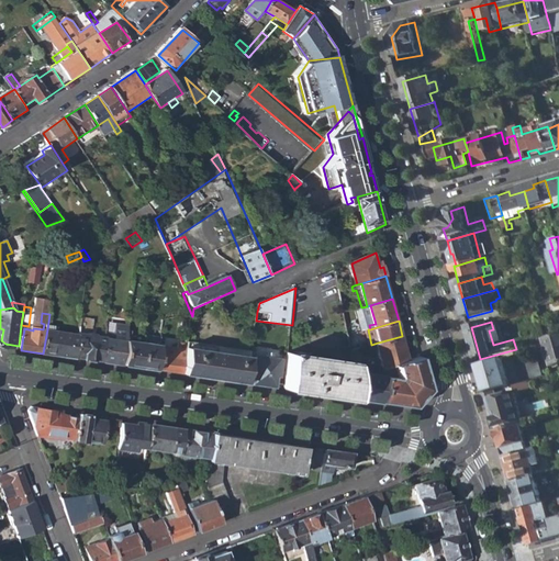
[(103,362),(123,365),(127,340),(129,337),(131,325),(120,324),(118,332),(108,331),(108,337),(107,337),(103,362)]
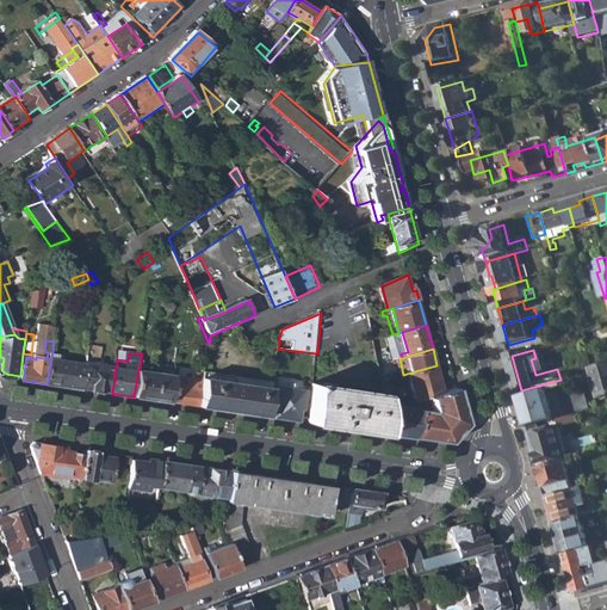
[(87,363),(51,358),(47,384),(84,389),(87,363)]
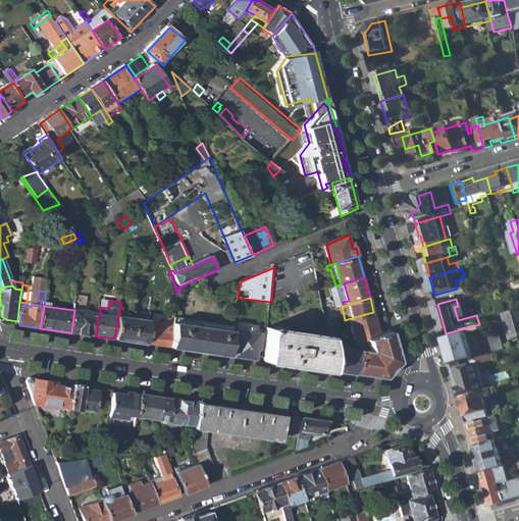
[(71,332),(96,336),(99,313),(91,312),(91,310),(83,309),(83,311),(74,310),(71,332)]
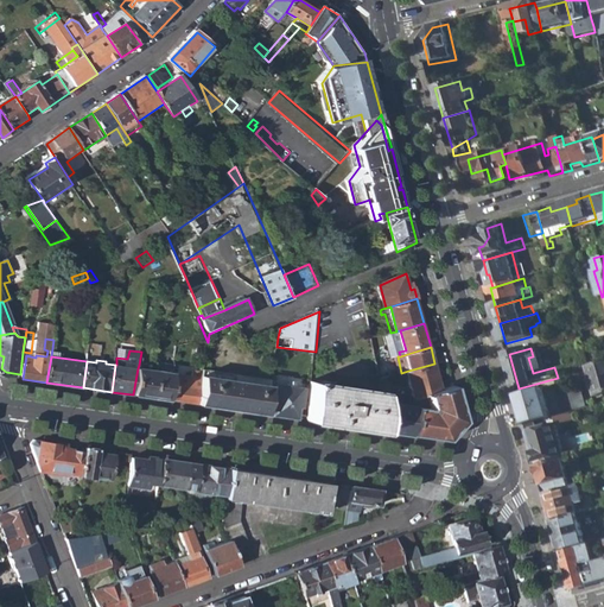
[(434,364),(408,371),(417,398),(430,394),(443,391),(434,364)]
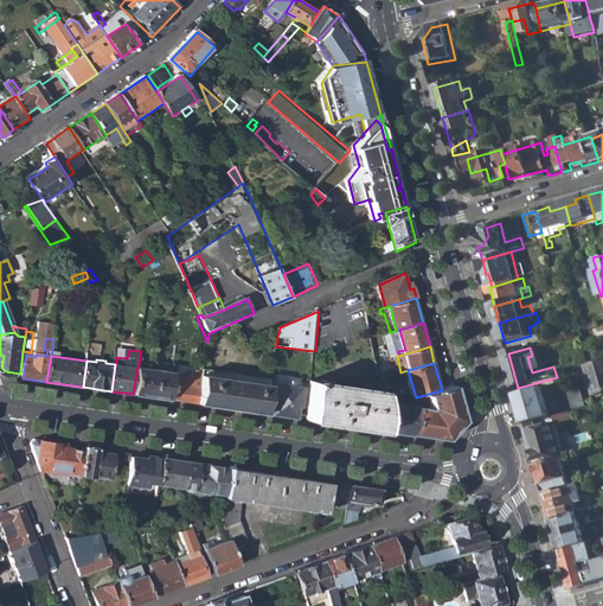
[(590,368),(598,396),(602,395),(602,363),(595,367),(590,368)]
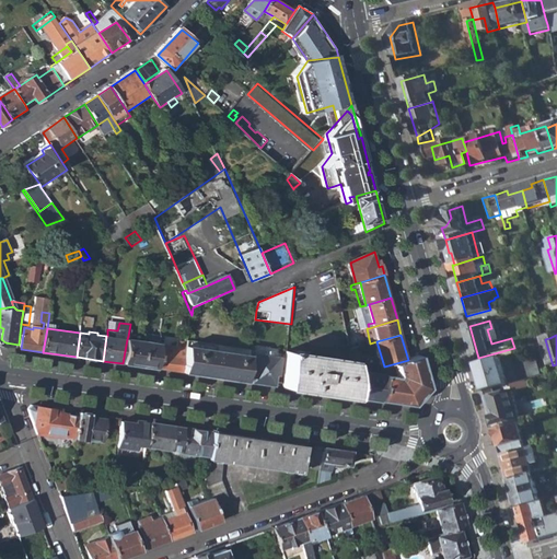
[(123,363),(140,367),(143,342),(127,339),(123,363)]
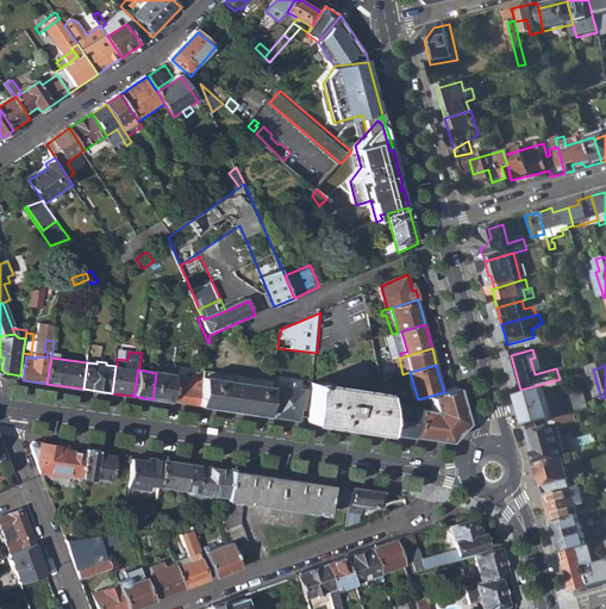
[(199,405),(268,416),(272,390),(273,381),(205,371),(204,376),(201,392),(199,405)]
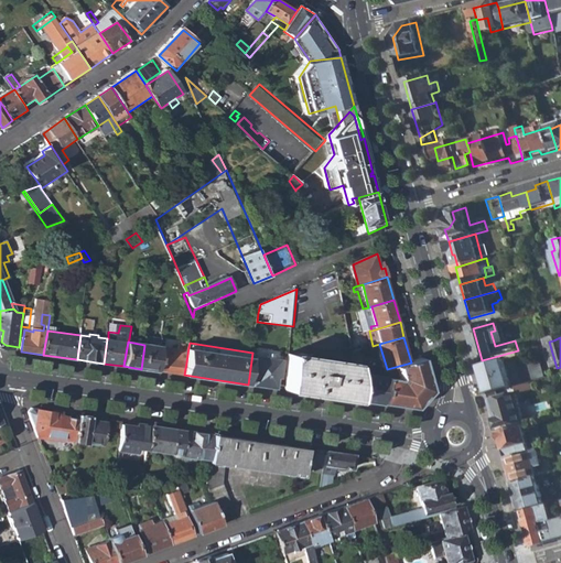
[(141,369),(158,371),(159,358),(161,352),(161,348),(161,347),(144,345),(141,369)]
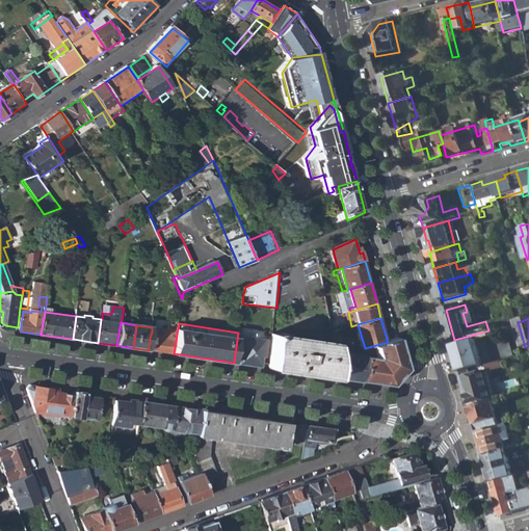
[(150,338),(176,342),(178,327),(170,326),(169,332),(152,328),(152,332),(150,338)]
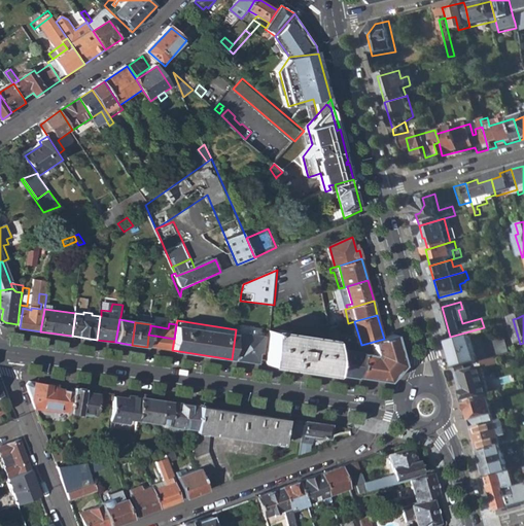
[(333,342),(342,343),(338,326),(329,328),(332,340),(333,342)]
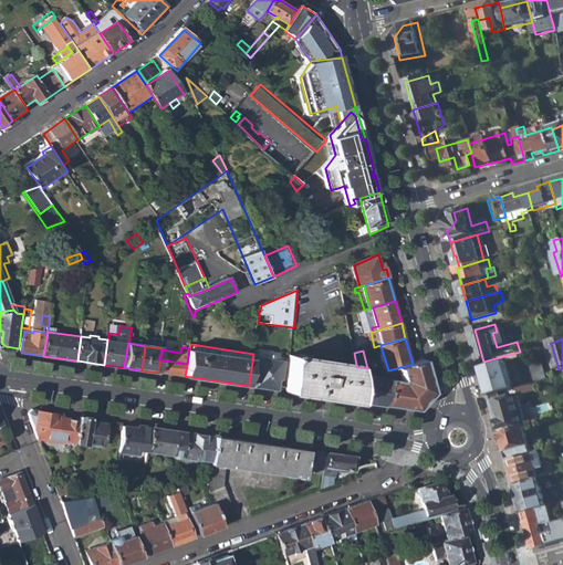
[(357,367),(356,365),(291,356),(288,391),(357,401),(360,383),(358,377),(357,367)]
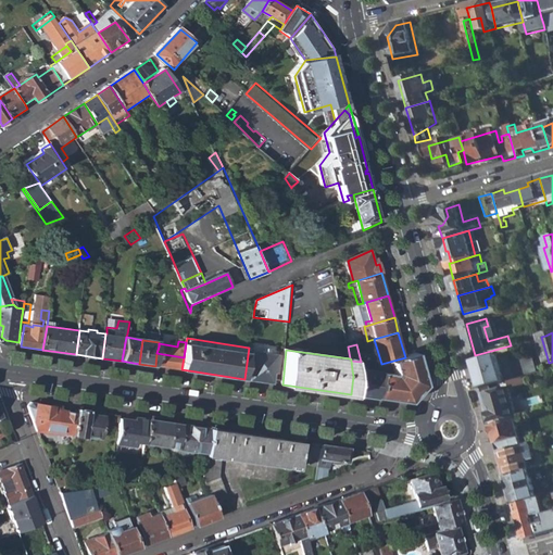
[(244,379),(275,383),(278,355),(253,352),(253,356),(248,355),(244,379)]
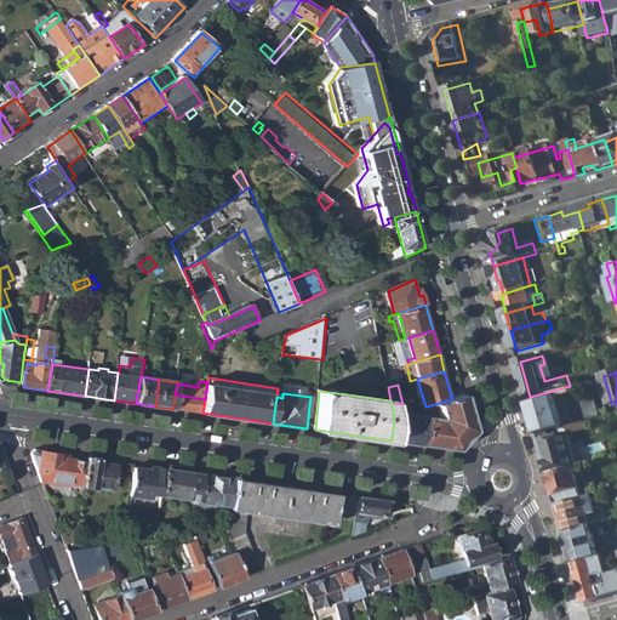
[(205,399),(175,394),(173,409),(203,413),(205,399)]
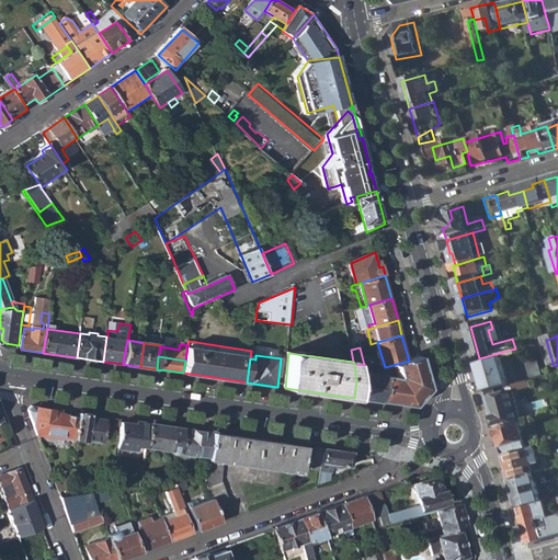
[(382,402),(414,407),(431,389),(422,356),(409,361),(397,364),(399,379),(386,377),(382,402)]
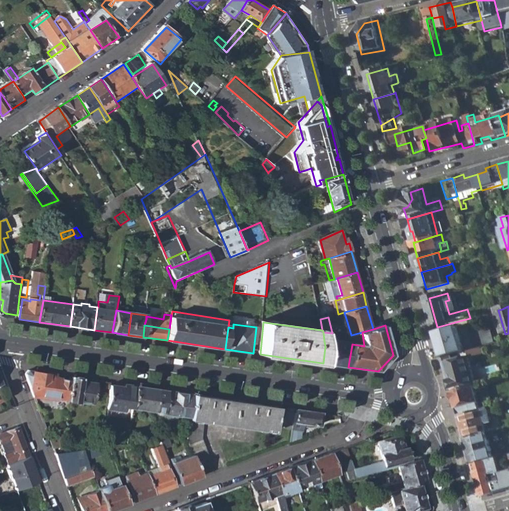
[(467,352),(460,328),(439,334),(445,358),(462,353),(467,352)]
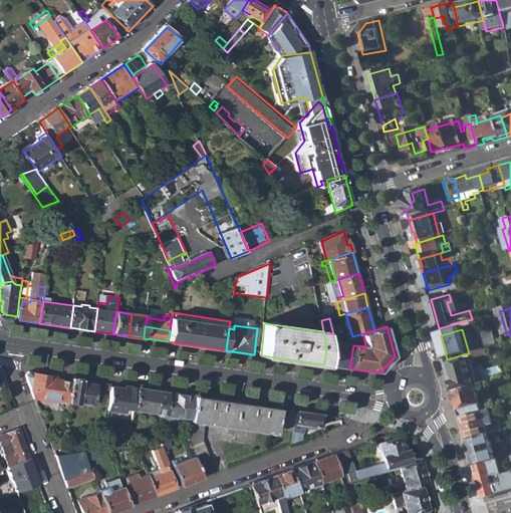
[(484,342),(486,348),(501,344),(499,338),(484,342)]
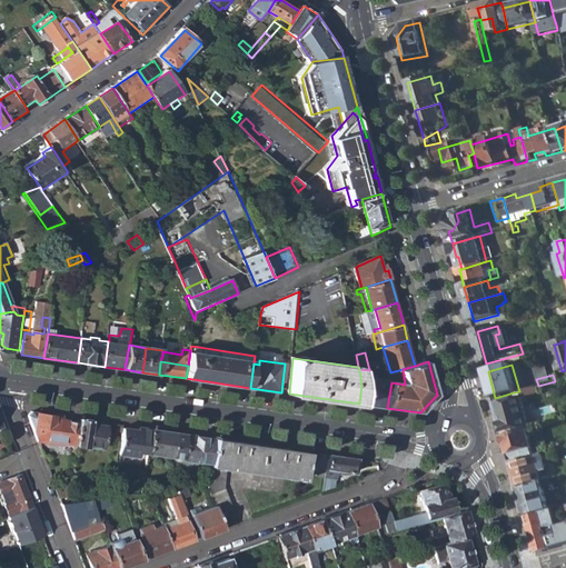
[(359,404),(387,408),(391,382),(384,382),(381,385),(369,382),(368,380),(360,379),(361,385),(359,404)]
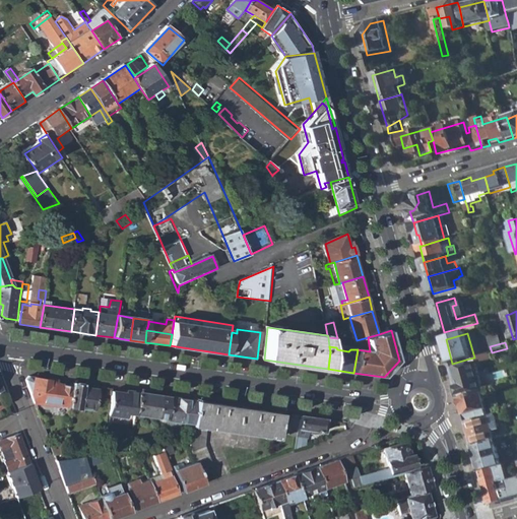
[(471,366),(469,359),(452,364),(462,398),(483,392),(487,392),(478,364),(471,366)]
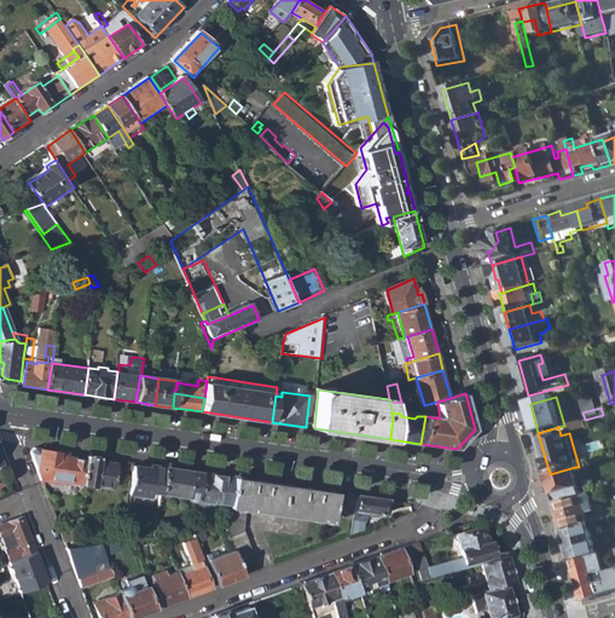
[(35,454),(45,479),(65,484),(74,485),(75,484),(83,485),(87,460),(80,460),(80,455),(35,449),(35,454)]
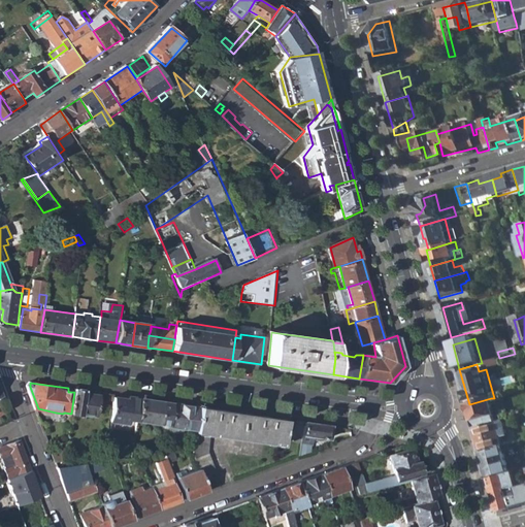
[(71,414),(98,417),(101,396),(94,395),(94,392),(75,389),(74,392),(71,414)]
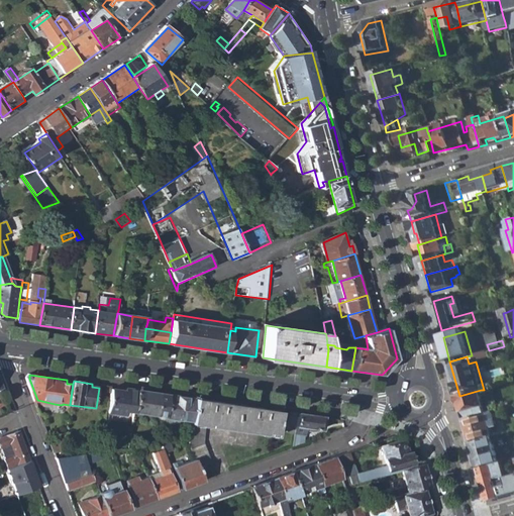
[(109,420),(114,420),(114,413),(128,415),(128,411),(135,412),(138,391),(118,388),(117,391),(113,390),(109,420)]
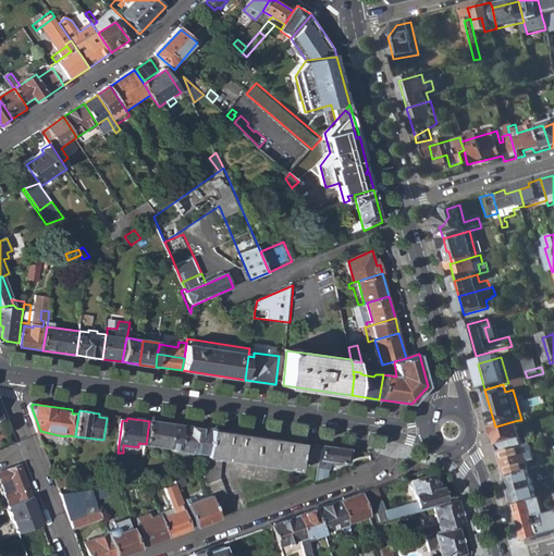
[(526,446),(518,420),(495,427),(503,453),(526,446)]
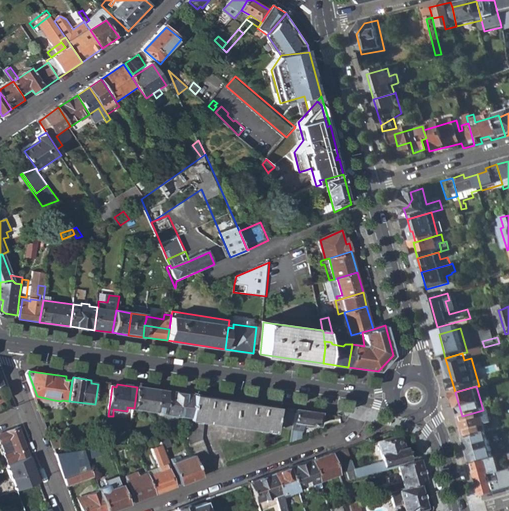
[(160,422),(164,423),(165,417),(165,413),(168,391),(137,387),(134,408),(158,411),(157,416),(161,417),(160,422)]
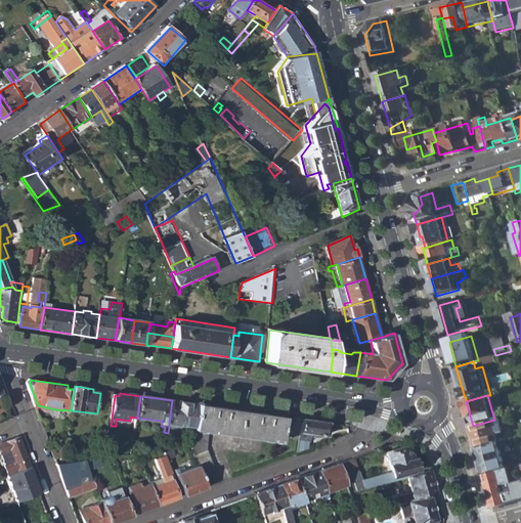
[(200,404),(172,400),(169,423),(169,427),(176,429),(178,427),(179,424),(196,427),(200,404)]
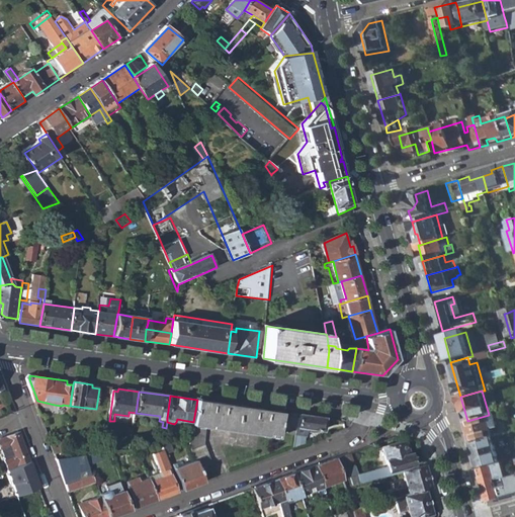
[(193,424),(279,436),(282,412),(197,400),(193,422),(193,424)]
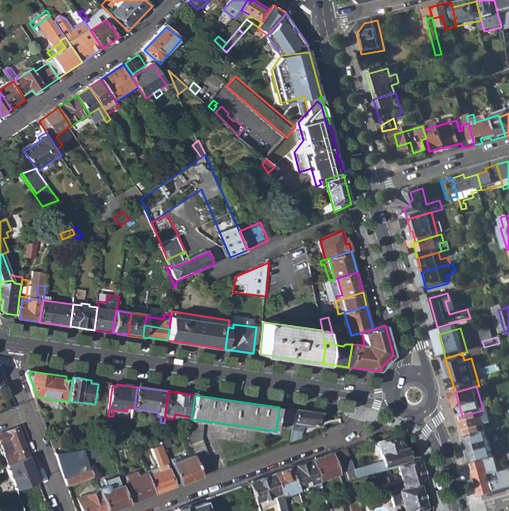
[(53,405),(54,400),(37,396),(39,402),(53,405)]
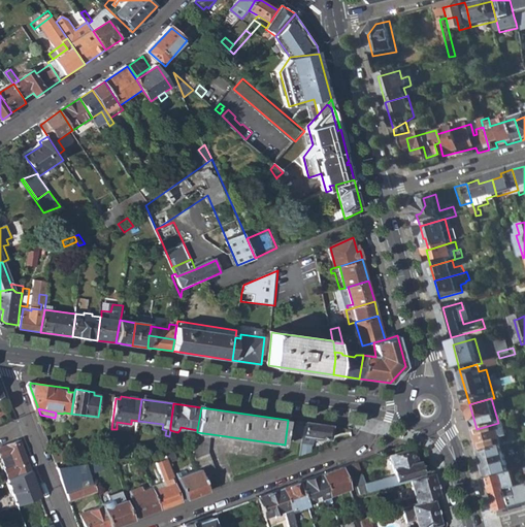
[(477,429),(484,454),(504,448),(513,446),(505,421),(498,423),(477,429)]
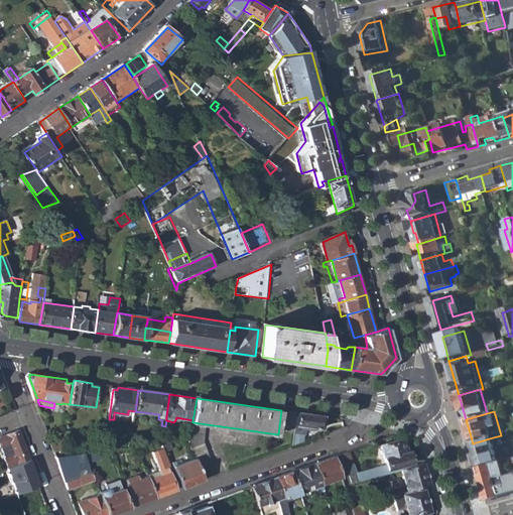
[(288,431),(295,432),(298,413),(291,412),(288,431)]
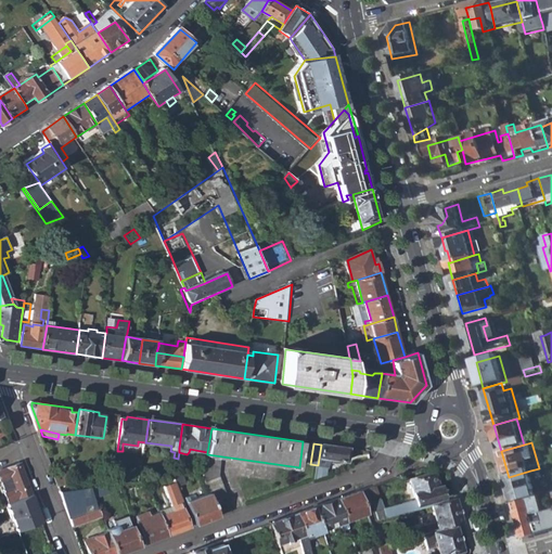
[(318,465),(316,481),(328,477),(328,469),(329,469),(329,463),(335,464),(336,460),(347,462),(348,449),(321,445),(318,465)]
